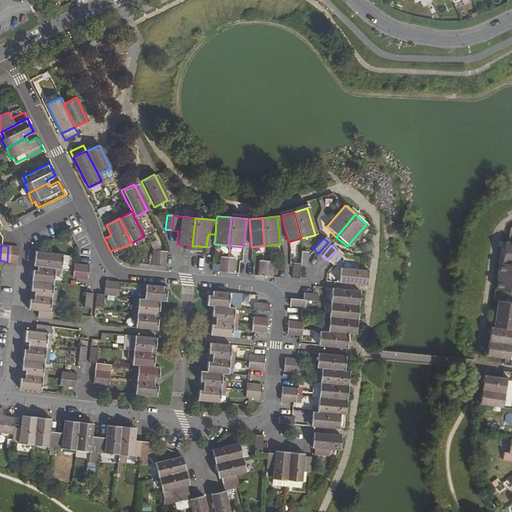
[(17,247),(8,246),(7,262),(15,263),(17,247)]
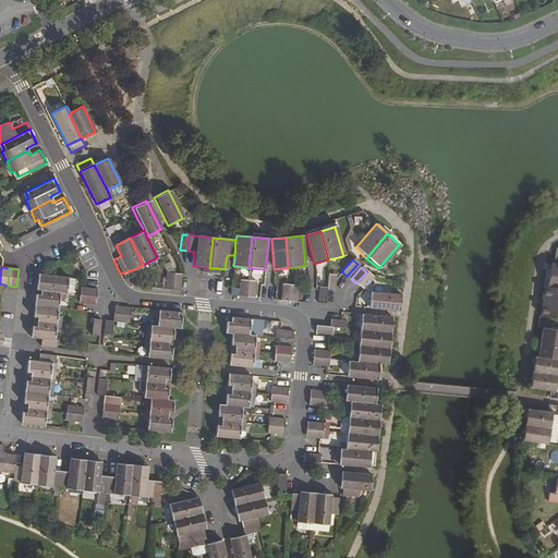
[(557,269),(553,269),(550,279),(547,279),(546,290),(557,291),(557,269)]
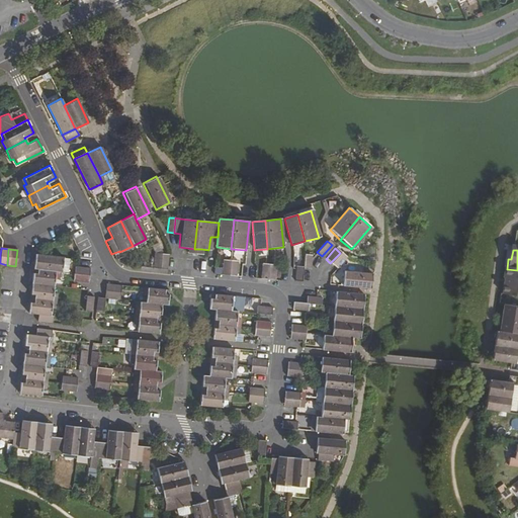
[(345,257),(340,253),(330,263),(335,268),(345,257)]
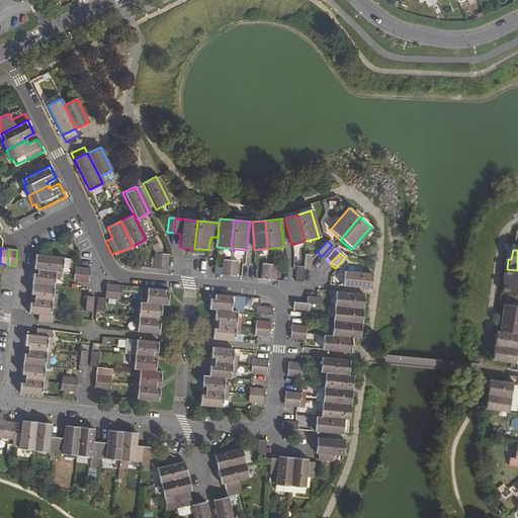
[(63,258),(35,254),(33,270),(58,272),(60,272),(60,265),(62,265),(63,258)]
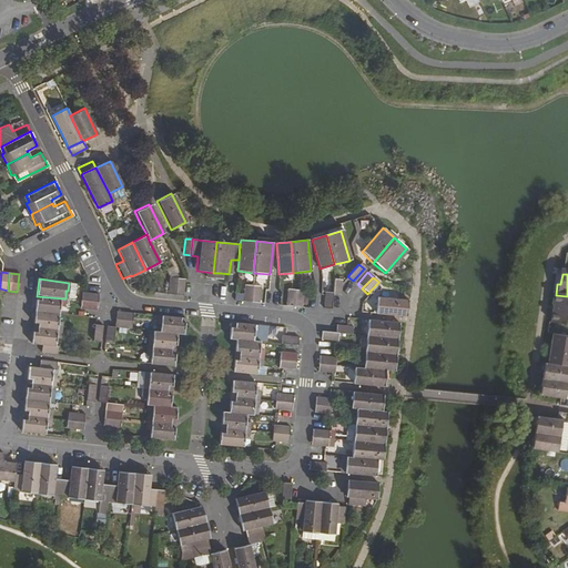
[(176,280),(168,279),(166,295),(174,295),(176,280)]
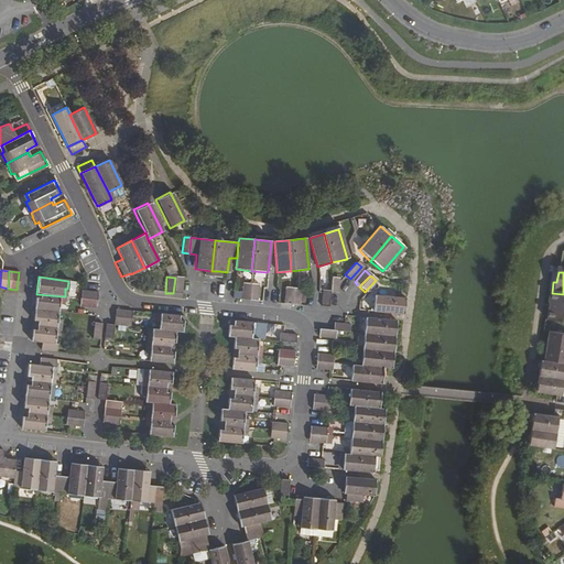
[(182,278),(175,278),(173,293),(181,294),(182,281),(182,278)]
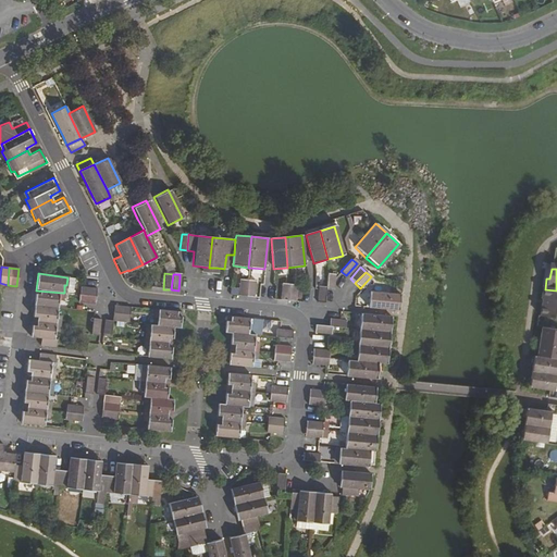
[(289,285),(282,285),(280,300),(287,301),(289,285)]
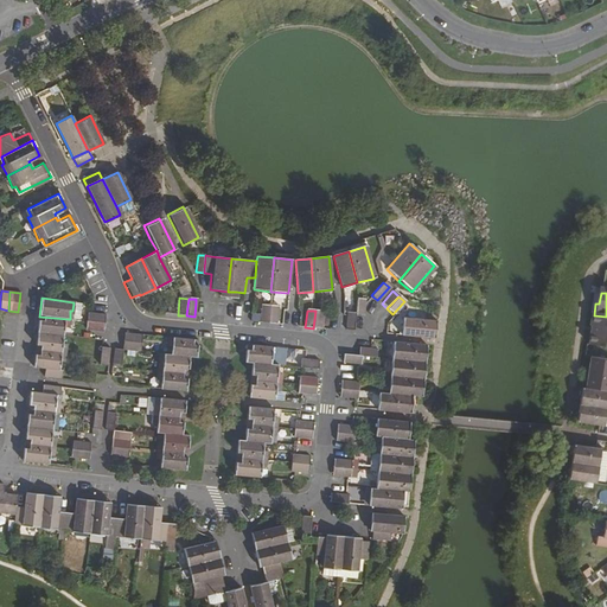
[(87,313),(85,321),(103,324),(104,315),(89,313),(87,313)]
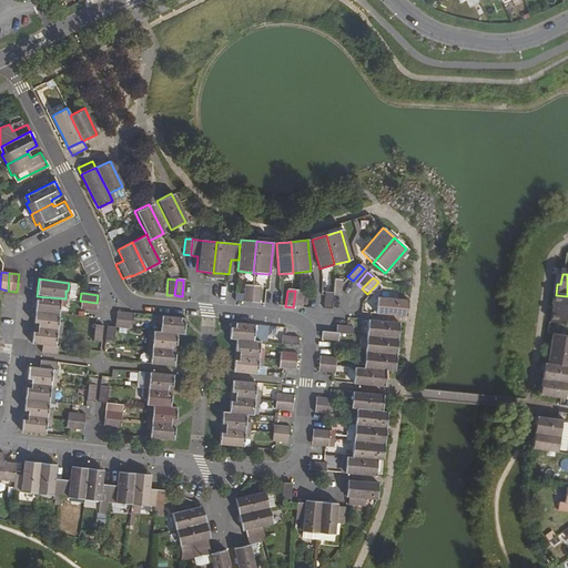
[(567,296),(556,295),(555,295),(550,324),(567,326),(567,296)]
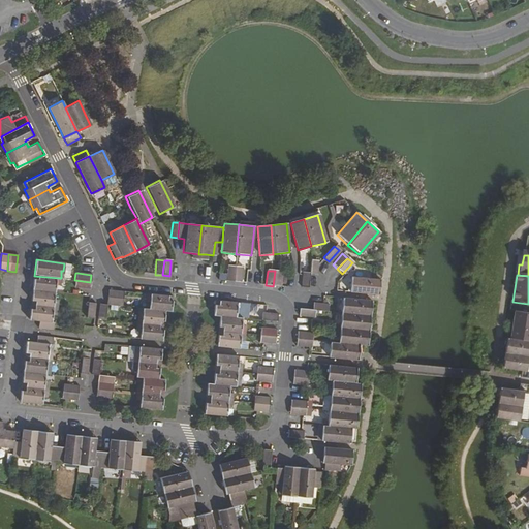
[(59,278),(34,276),(32,290),(30,305),(28,320),(39,321),(38,328),(54,330),(55,323),(51,323),(52,316),(55,315),(57,301),(53,300),(55,286),(58,286),(59,278)]
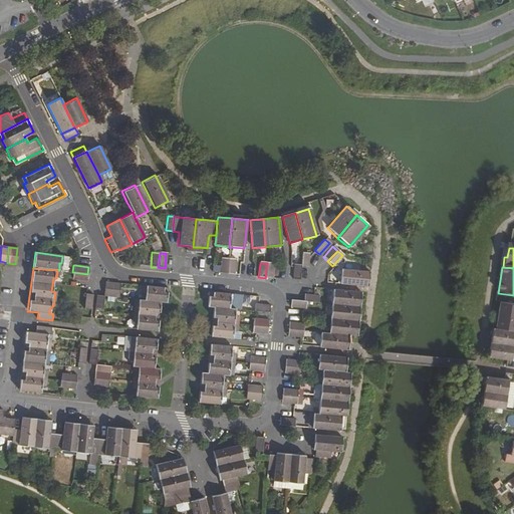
[(340,270),(338,284),(365,286),(366,273),(340,270)]
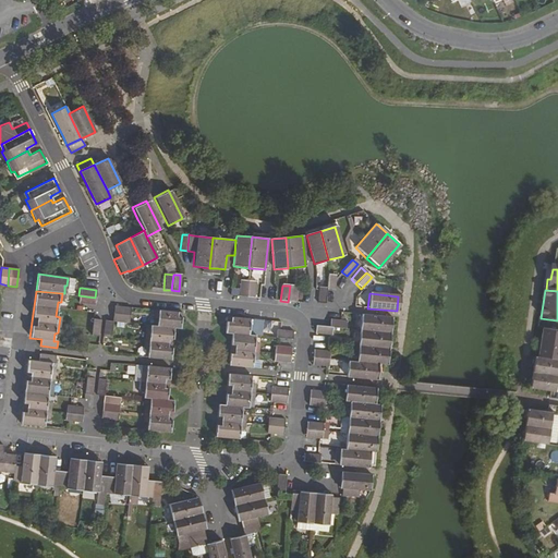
[(95,298),(79,295),(77,304),(82,304),(94,306),(95,298)]
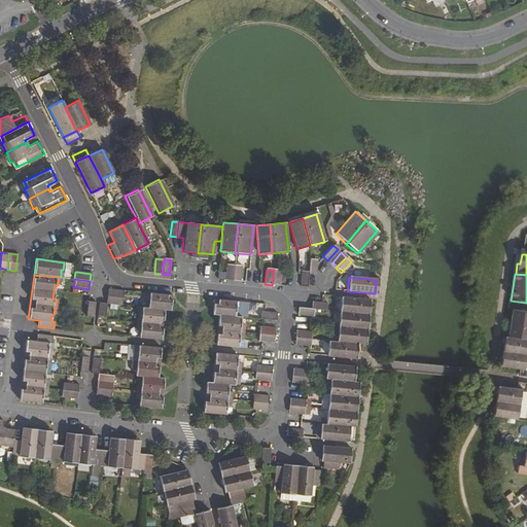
[(123,292),(107,290),(106,296),(121,299),(123,292)]
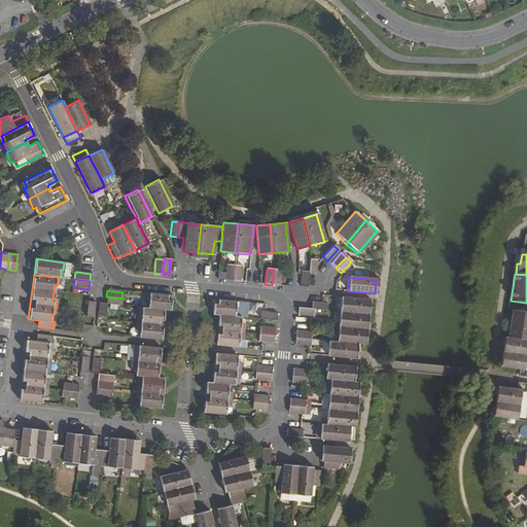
[(171,296),(145,294),(145,302),(147,302),(147,309),(164,311),(170,312),(171,296)]
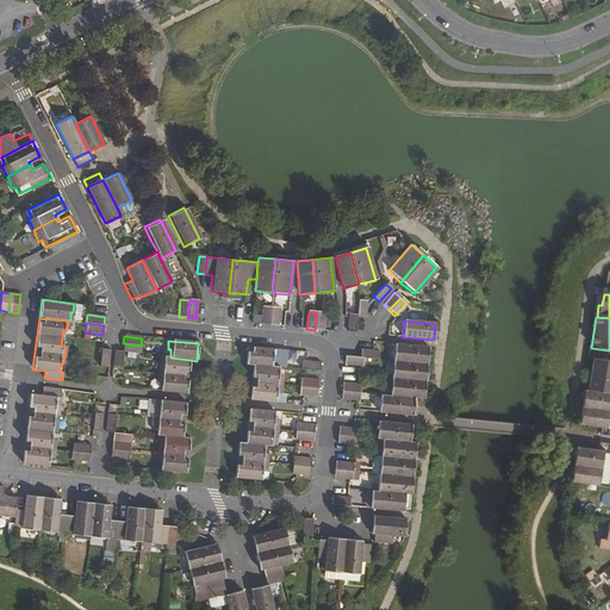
[(123,343),(122,352),(123,352),(141,354),(141,346),(123,343)]
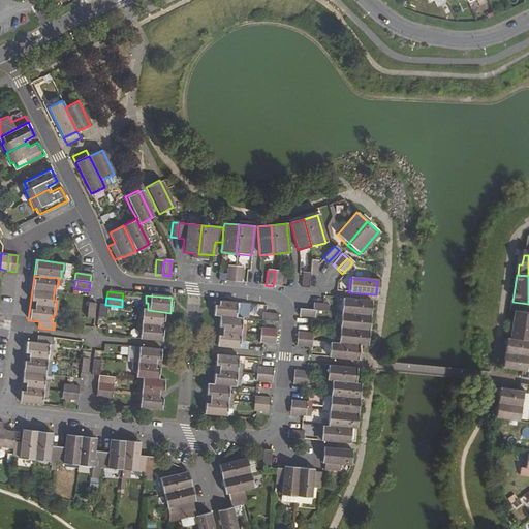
[(370,302),(341,299),(340,312),(369,315),(370,302)]
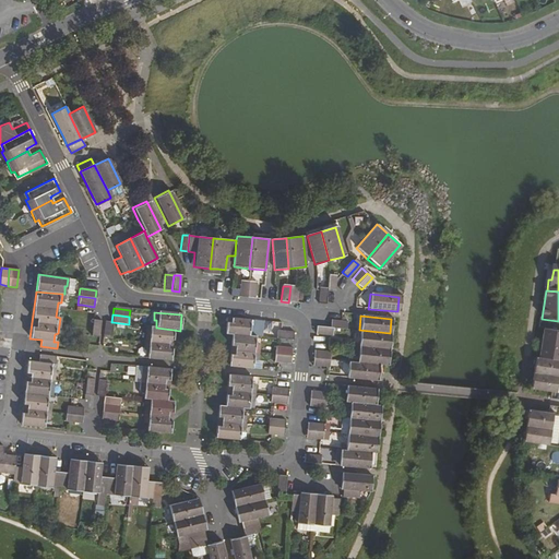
[(261,322),(226,319),(225,335),(232,335),(249,337),(256,337),(260,339),(261,322)]
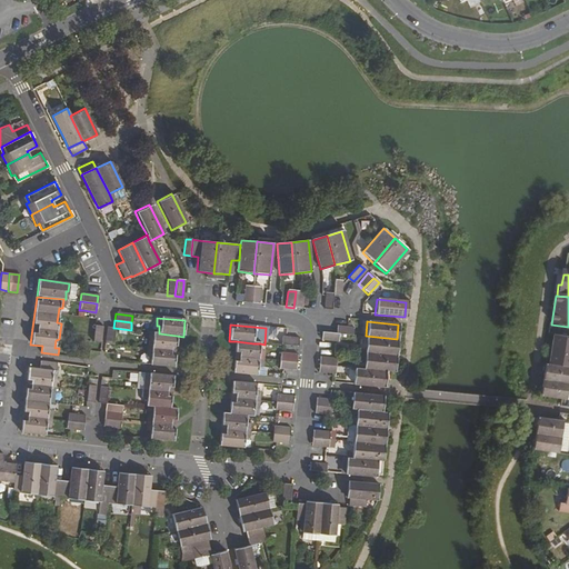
[(102,327),(96,326),(93,342),(100,342),(102,327)]
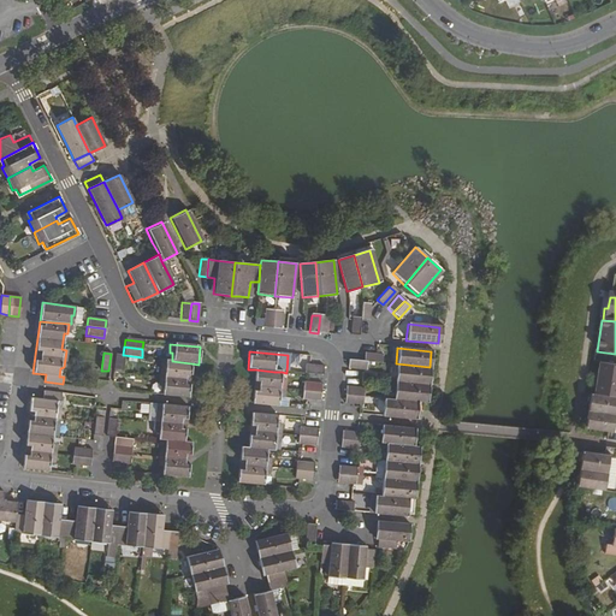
[(123,355),(116,355),(113,373),(122,373),(124,355),(123,355)]
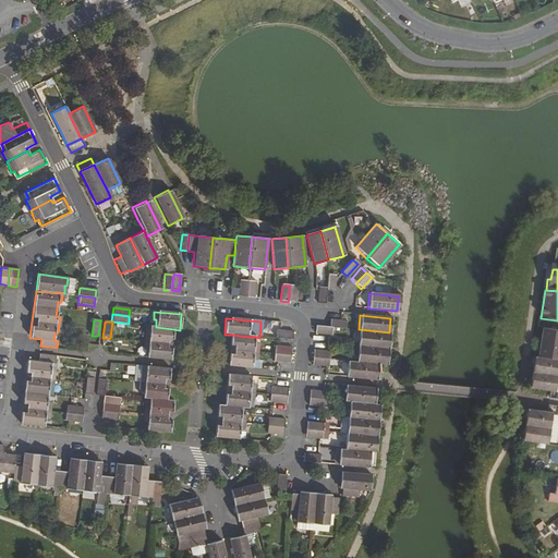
[(146,335),(145,342),(171,344),(173,329),(156,327),(149,326),(148,335),(146,335)]
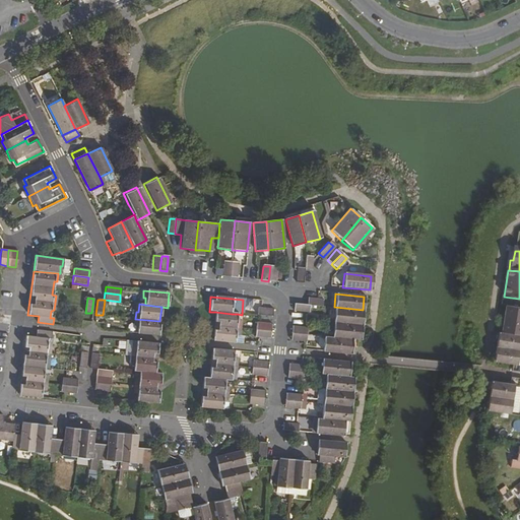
[(306,305),(294,304),(294,311),(305,312),(308,312),(309,305),(306,305)]
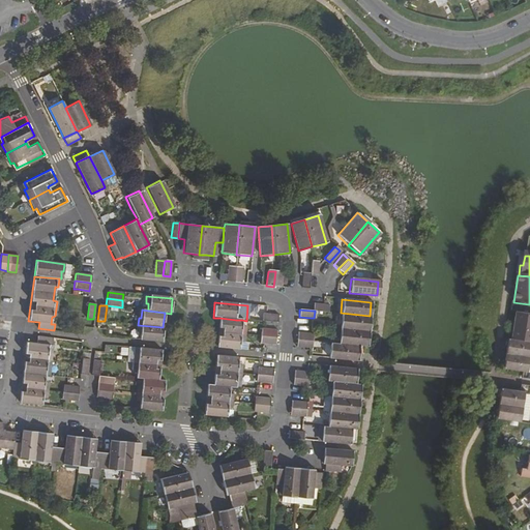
[(370,316),(341,313),(339,328),(367,331),(370,316)]
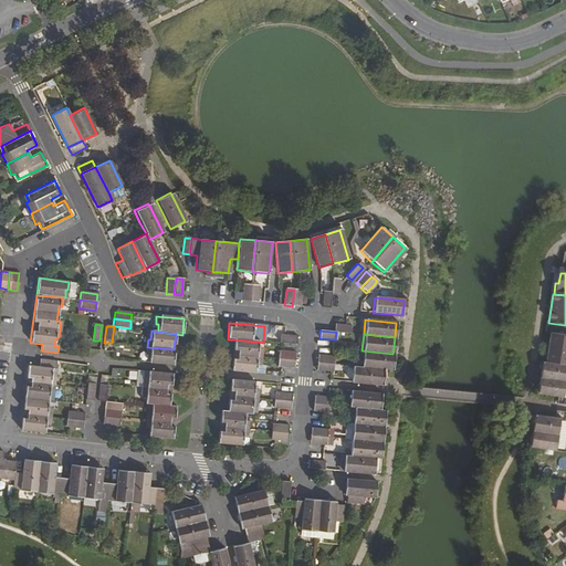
[(565,336),(552,335),(547,364),(565,366),(565,336)]
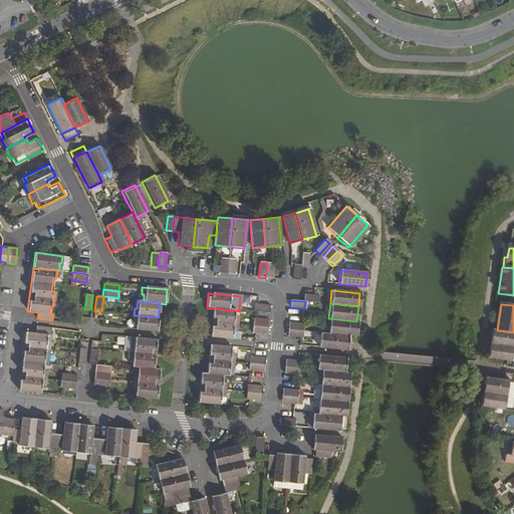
[(257,305),(254,305),(254,312),(256,312),(268,313),(268,306),(257,305)]
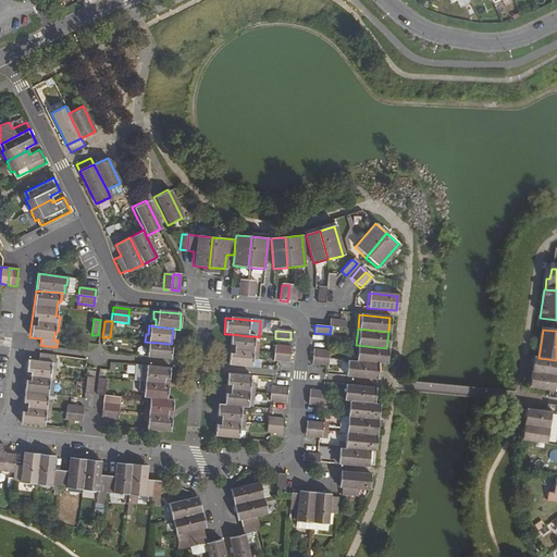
[(248,336),(231,334),(230,350),(256,353),(257,344),(254,344),(255,336),(248,336)]
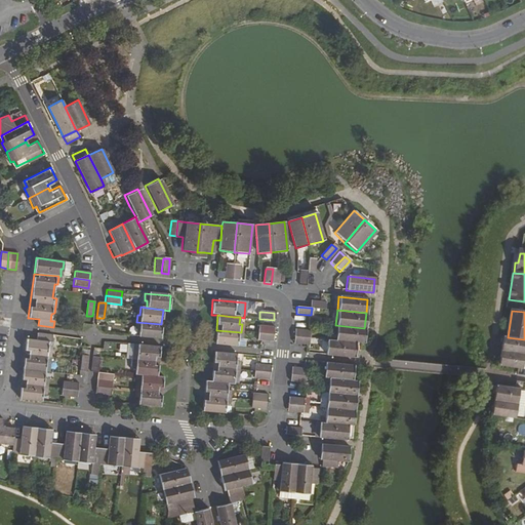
[(138,330),(137,337),(160,339),(161,324),(136,322),(135,330),(138,330)]
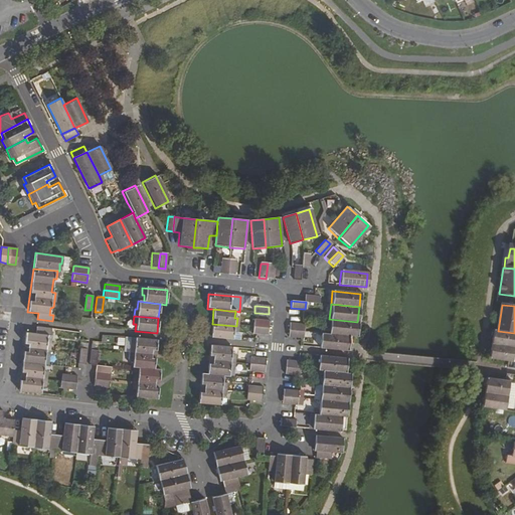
[(357,322),(329,319),(328,334),(348,336),(354,337),(356,337),(357,322)]
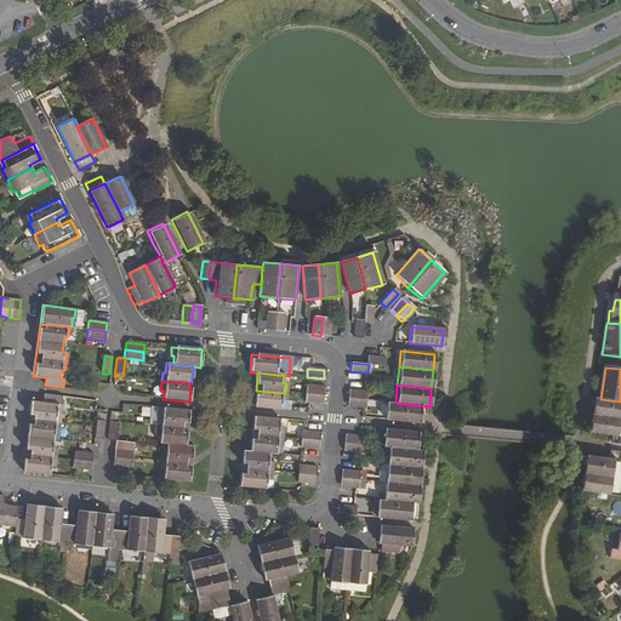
[(308,387),(306,386),(305,394),(323,397),(323,388),(308,387)]
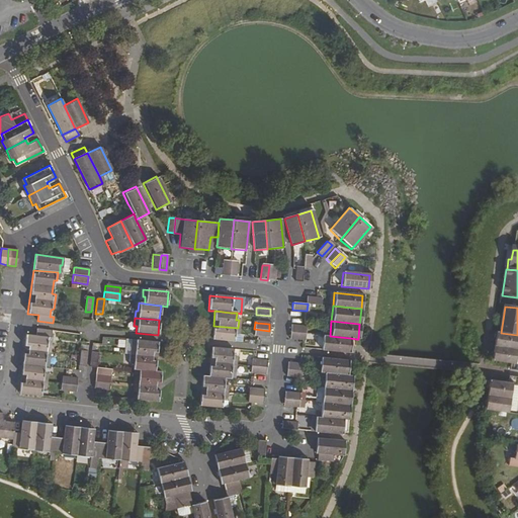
[(303,327),(290,325),(290,332),(305,334),(305,327),(303,327)]
